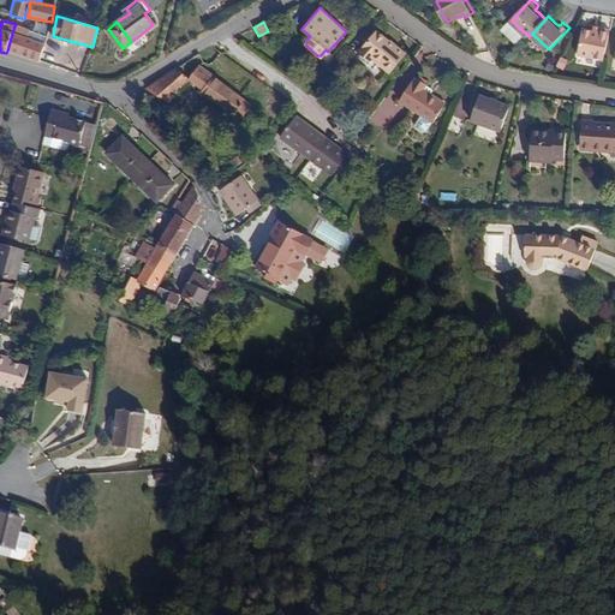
[(15,25),(12,34),(28,40),(30,31),(15,25)]
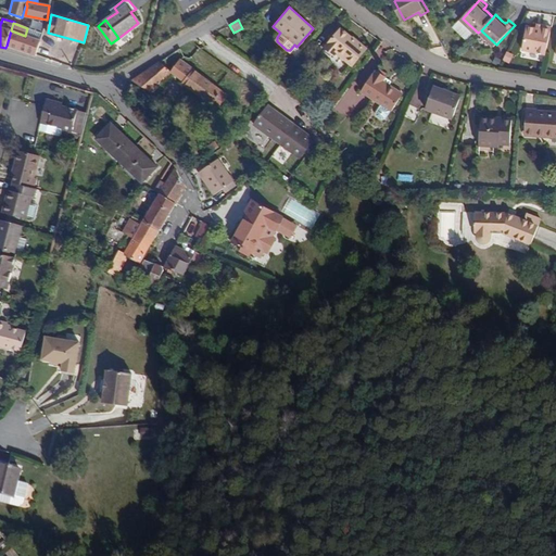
[(529,24),(525,50),(547,54),(553,24),(545,23),(544,27),(538,26),(529,24)]
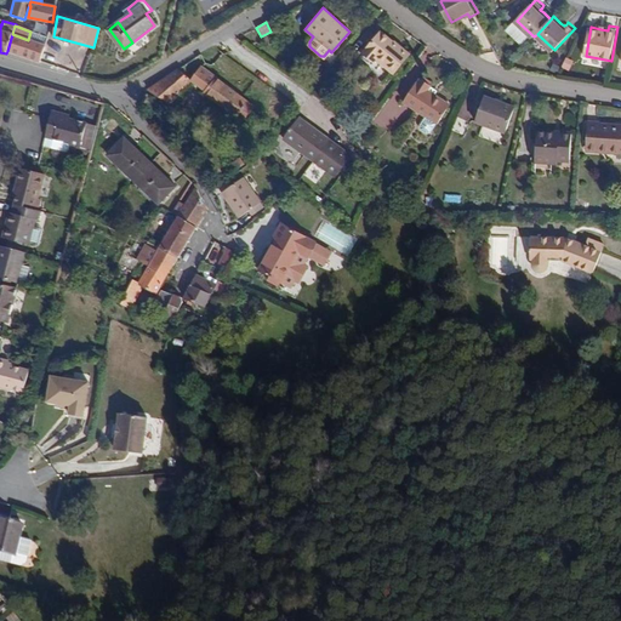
[(376,56),(392,70),(406,55),(381,30),(360,53),(371,63),(372,61),(376,56)]
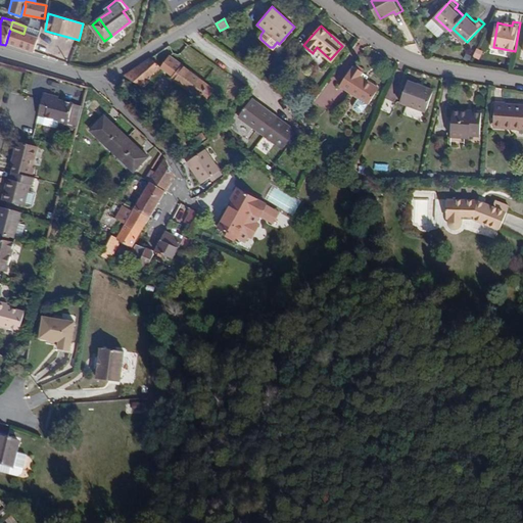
[(39,32),(26,27),(24,34),(38,39),(39,32)]
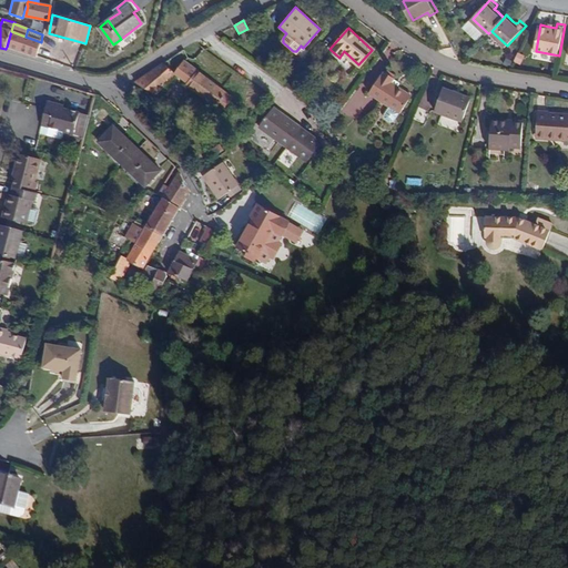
[(7,47),(37,57),(41,42),(26,37),(11,31),(7,47)]
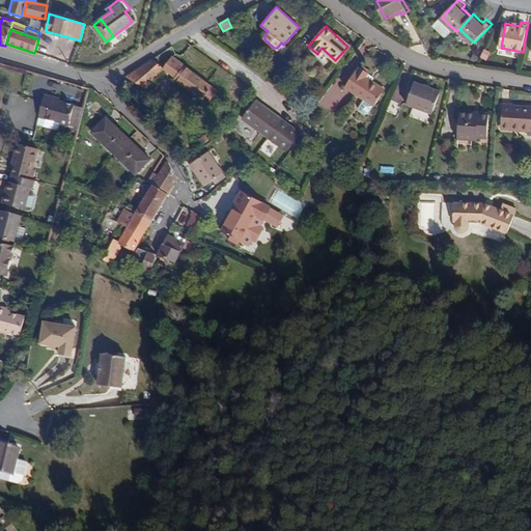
[(332,64),(335,60),(322,48),(318,52),(332,64)]
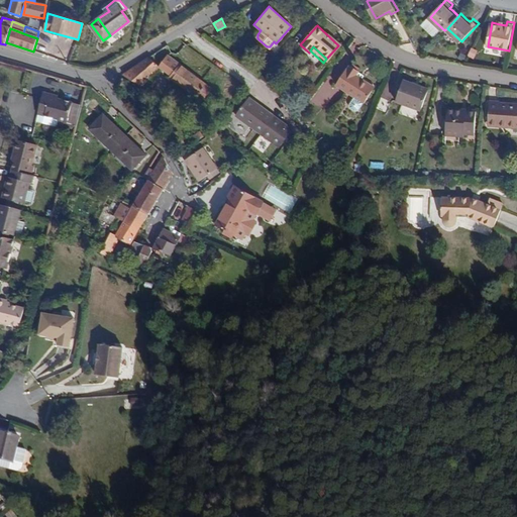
[(211,82),(183,60),(180,64),(168,54),(159,66),(160,67),(171,75),(170,76),(198,98),(201,95),(203,96),(204,98),(211,88),(208,85),(211,82)]
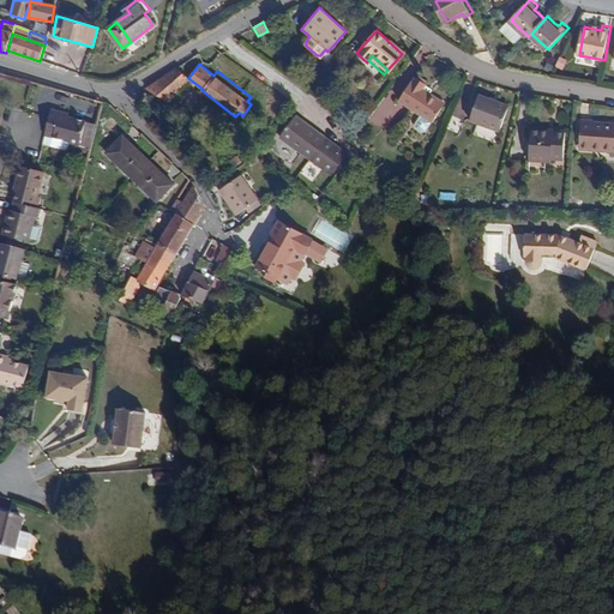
[(188,78),(176,68),(164,76),(145,88),(168,102),(190,79),(188,78)]
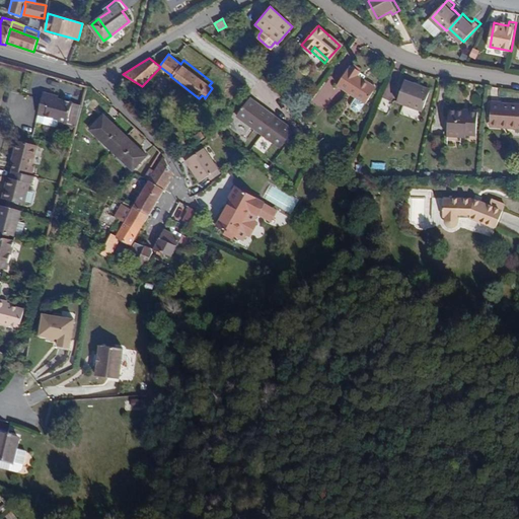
[(347,70),(337,85),(364,103),(374,88),(356,76),(359,71),(351,66),(348,70),(347,70)]
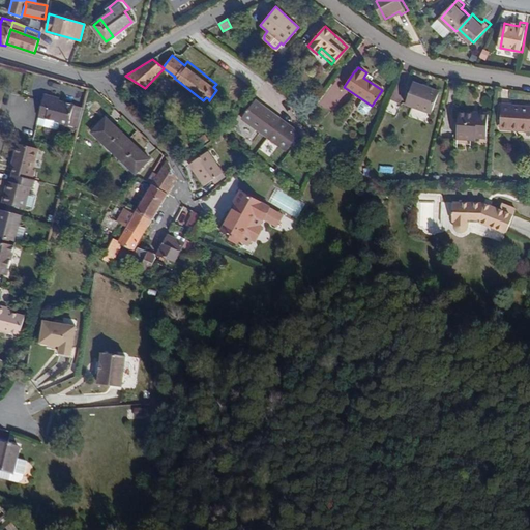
[(438,93),(413,83),(405,102),(430,113),(438,93)]
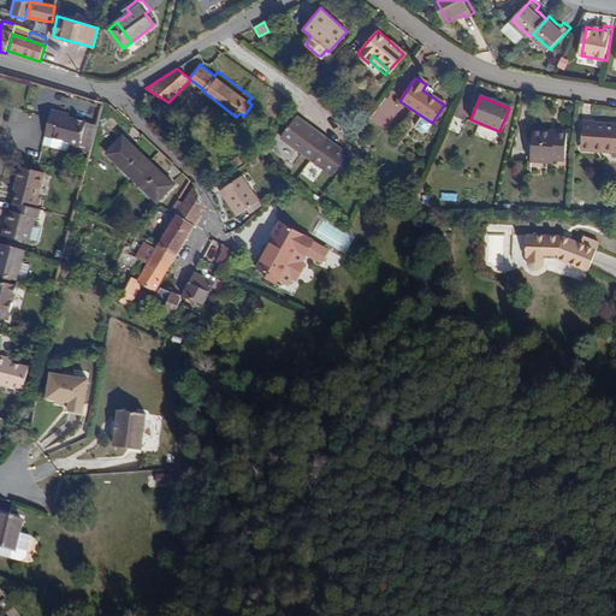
[(77,152),(84,120),(69,117),(69,114),(52,110),(49,118),(45,136),(46,136),(70,142),(69,149),(77,152)]
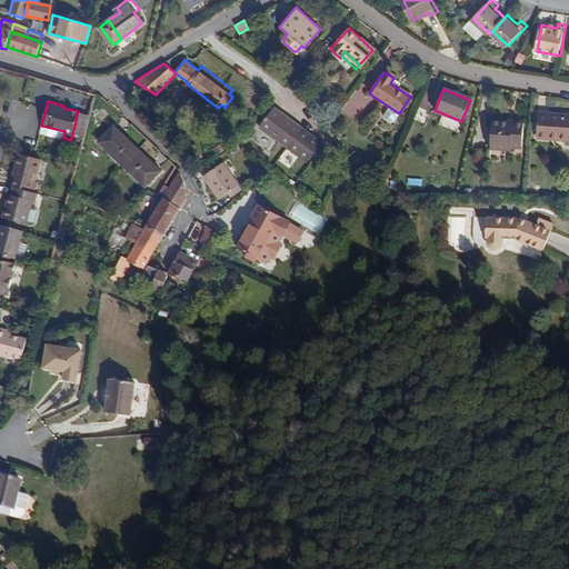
[(323,143),(273,107),(260,127),(310,165),(323,143)]
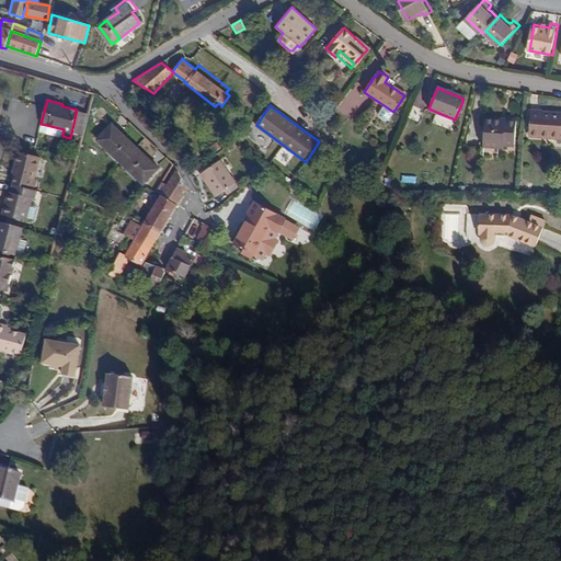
[(411,118),(419,121),(422,111),(414,109),(411,118)]
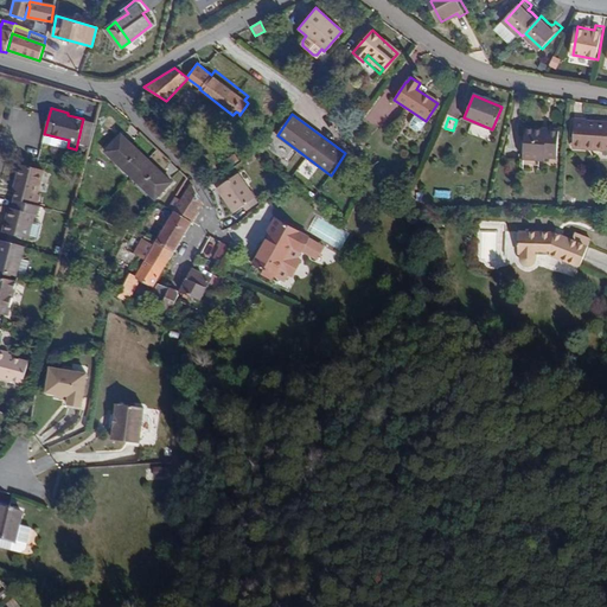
[(87,152),(95,122),(83,119),(76,149),(87,152)]
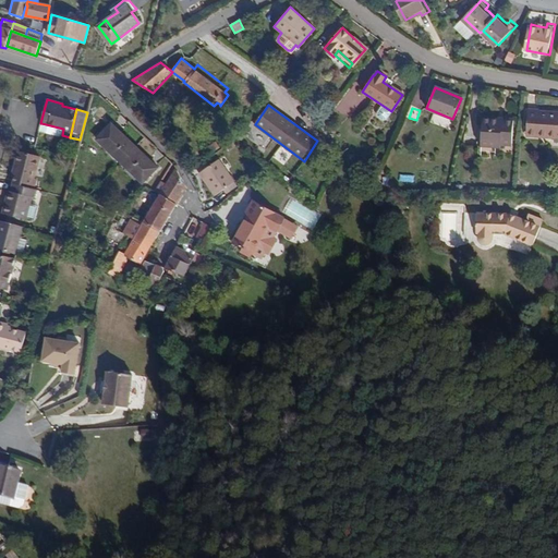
[(546,135),(545,137),(557,138),(557,113),(537,112),(537,110),(526,109),(524,133),(546,135)]
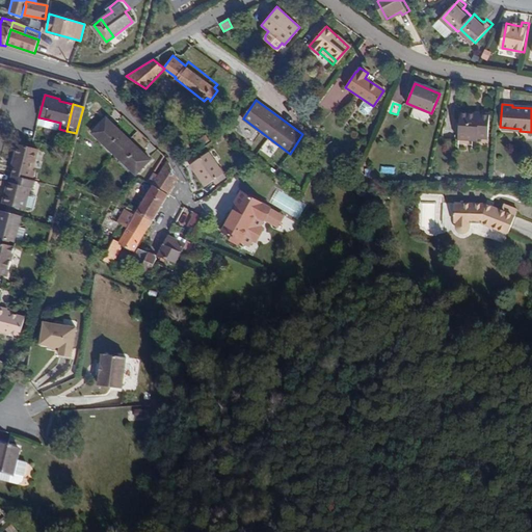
[(476,114),(458,112),(455,141),(474,143),(475,140),(485,141),(488,113),(476,112),(476,114)]
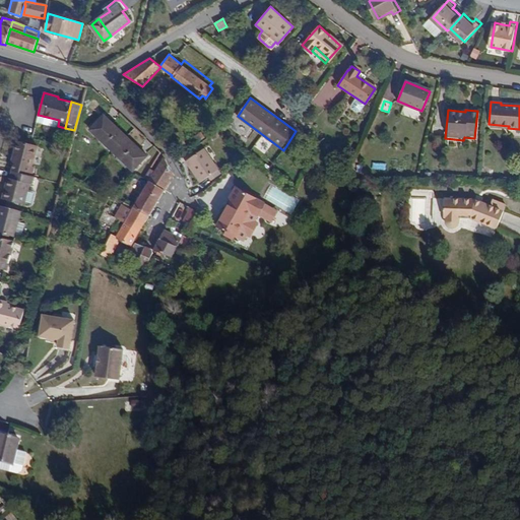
[(59,120),(39,115),(37,122),(57,128),(58,126),(59,120)]
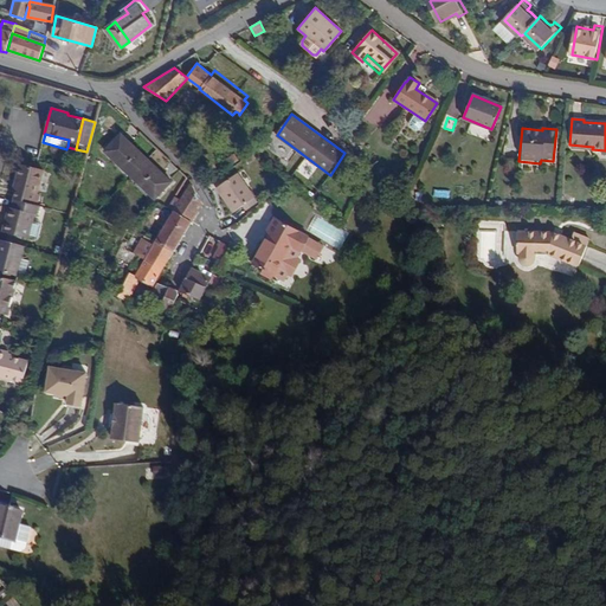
[(172,182),(121,134),(104,150),(155,199),(172,182)]
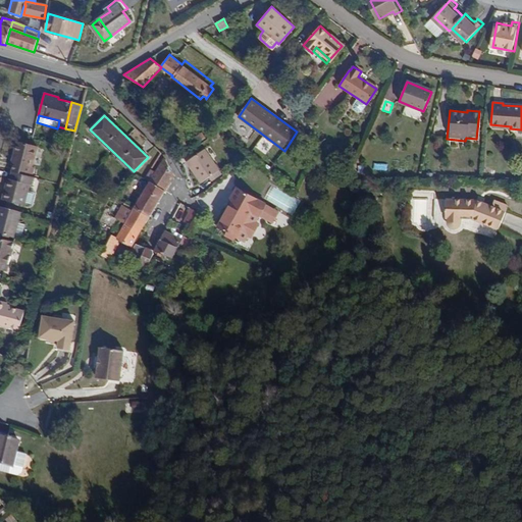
[(205,138),(201,132),(192,138),(196,144),(205,138)]
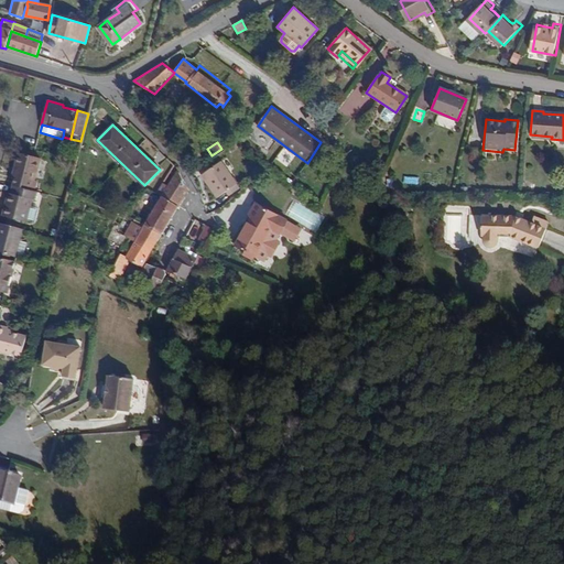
[(13,185),(31,190),(33,181),(31,180),(36,159),(18,153),(13,171),(17,172),(13,185)]
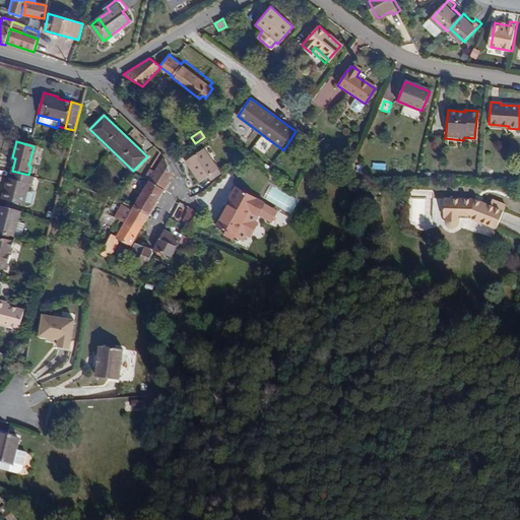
[(206,174),(214,167),(201,147),(183,160),(198,180),(206,174)]
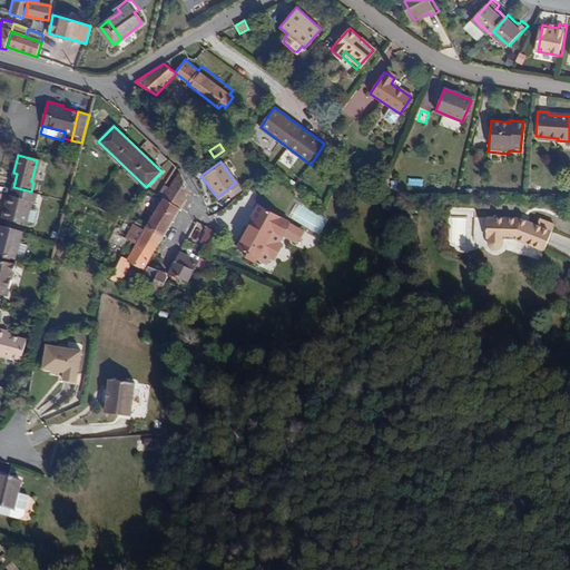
[(180,208),(190,193),(179,173),(170,187),(166,185),(159,195),(164,197),(180,208)]
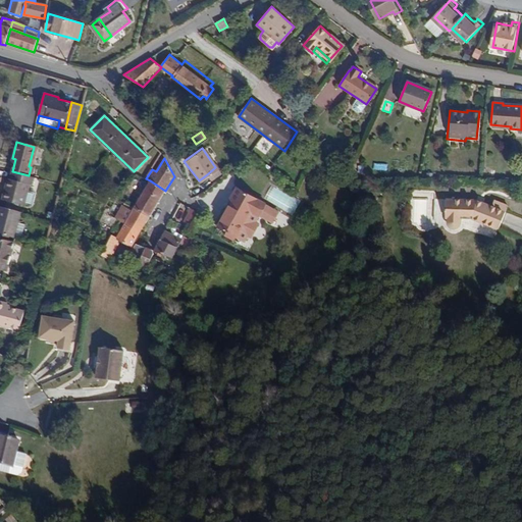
[(218,171),(215,167),(207,174),(209,178),(218,171)]
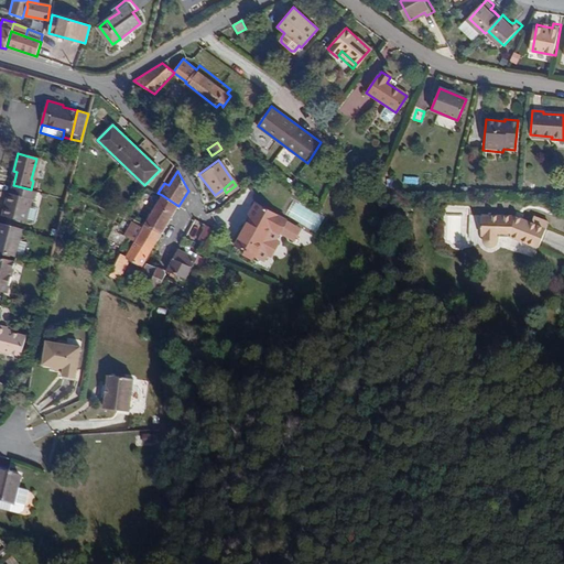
[(32,199),(34,191),(31,190),(13,185),(11,193),(8,192),(6,202),(9,203),(4,217),(23,221),(30,224),(34,208),(28,207),(29,198),(32,199)]
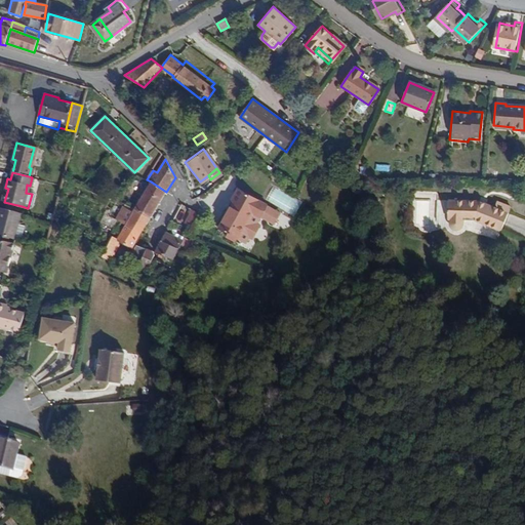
[(150,217),(166,192),(151,182),(134,208),(150,217)]
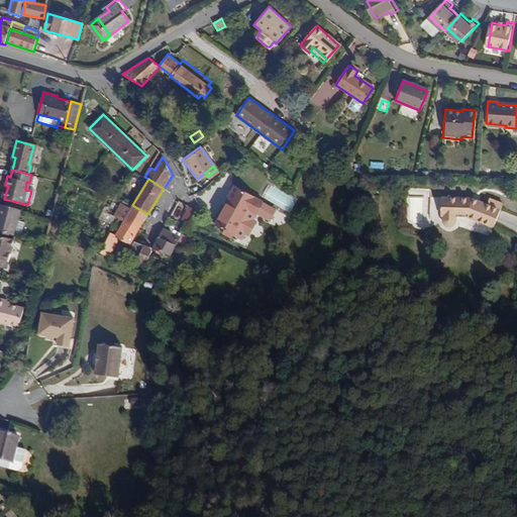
[(224,229),(231,233),(233,234),(241,238),(244,232),(250,231),(254,224),(252,219),(255,213),(256,212),(261,204),(262,202),(263,201),(234,186),(228,197),(230,199),(216,224),(224,229)]
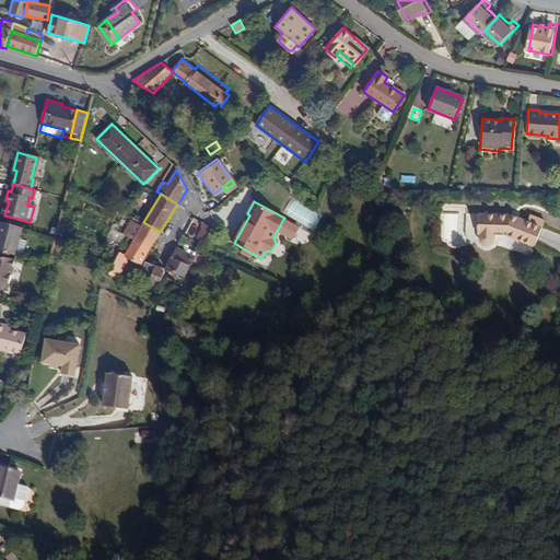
[(533,248),(544,221),(529,216),(526,223),(511,217),(478,214),(476,235),(479,235),(479,242),(480,245),(482,247),(487,247),(488,246),(489,243),(490,236),(503,237),(533,248)]
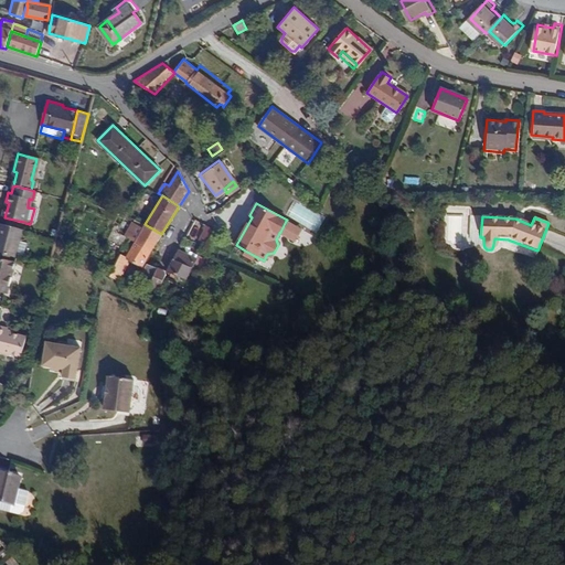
[(151,251),(161,234),(145,224),(139,221),(130,237),(135,241),(151,251)]
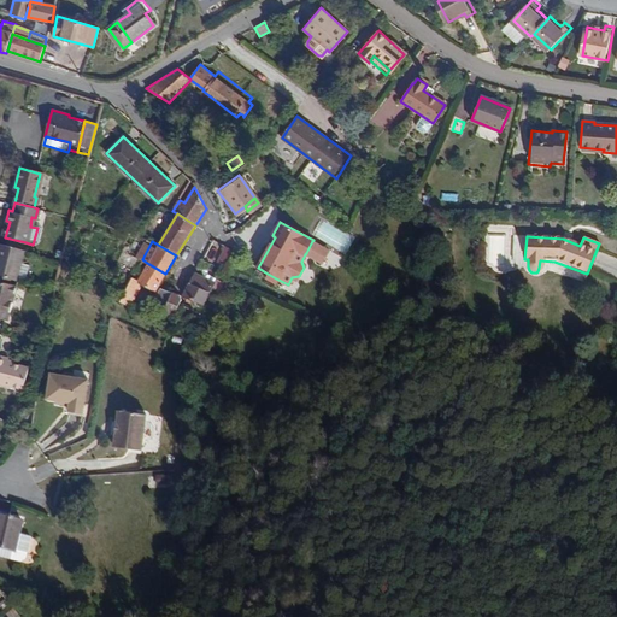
[(328,250),(312,241),(311,244),(306,253),(322,262),(328,250)]
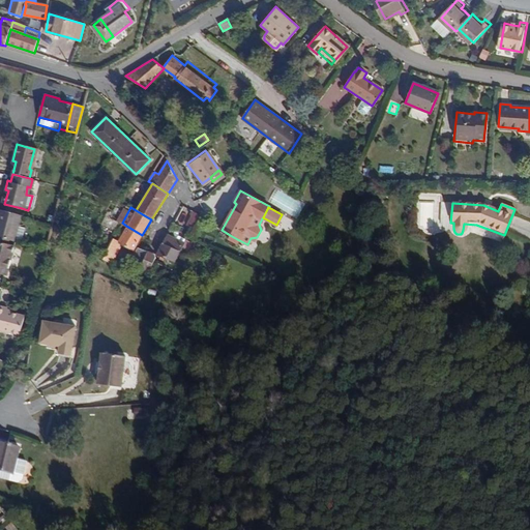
[(0,241),(9,244),(10,241),(13,241),(21,214),(0,208),(0,241)]
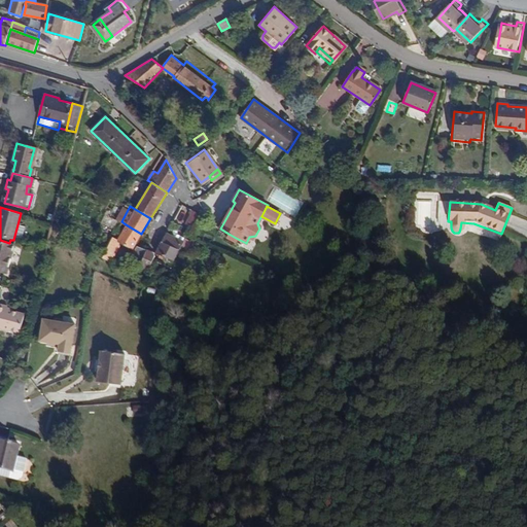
[(188,219),(194,222),(198,214),(194,211),(188,219)]
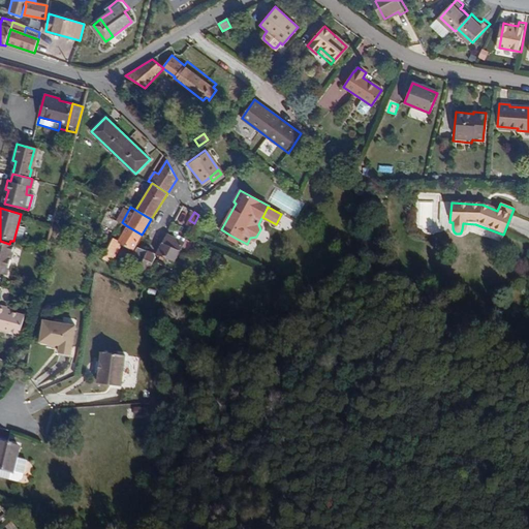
[(102,259),(113,263),(122,244),(132,250),(135,245),(142,235),(126,225),(118,240),(114,238),(106,251),(102,259)]
